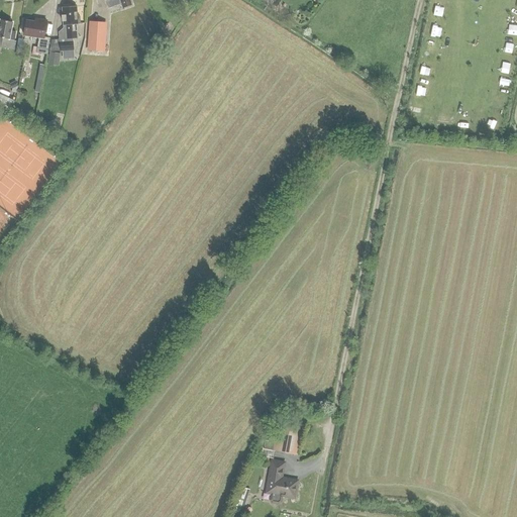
[(77,17),(76,8),(77,8),(77,6),(63,7),(64,16),(62,16),(63,21),(64,21),(65,25),(66,25),(67,28),(64,29),(59,32),(60,39),(61,52),(74,50),(73,38),(77,38),(76,24),(81,24),(80,17),(77,17)]
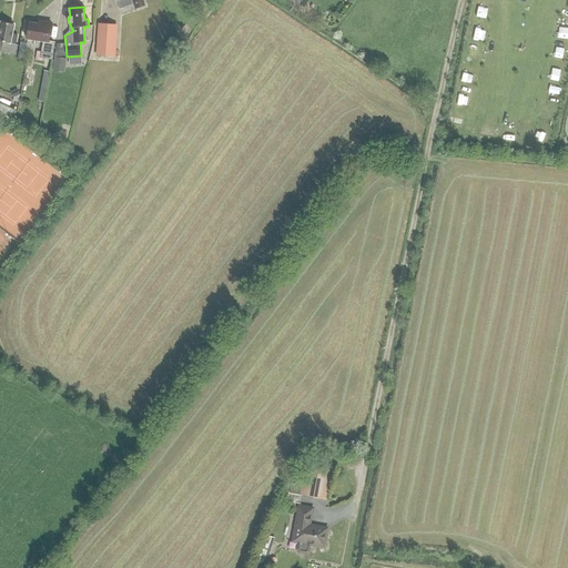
[(18,36),(12,34),(14,24),(0,22),(0,41),(3,42),(1,52),(17,56),(18,46),(16,44),(18,36)]
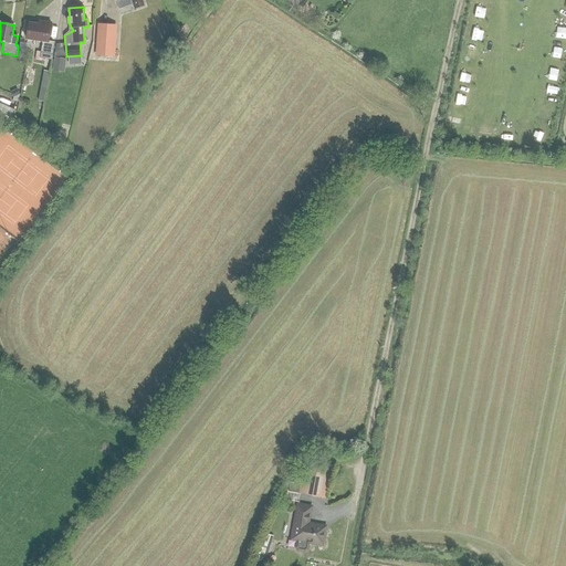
[(43,41),(41,52),(40,58),(52,60),(55,42),(49,41),(51,23),(43,22),(43,25),(29,23),(27,39),(43,41)]
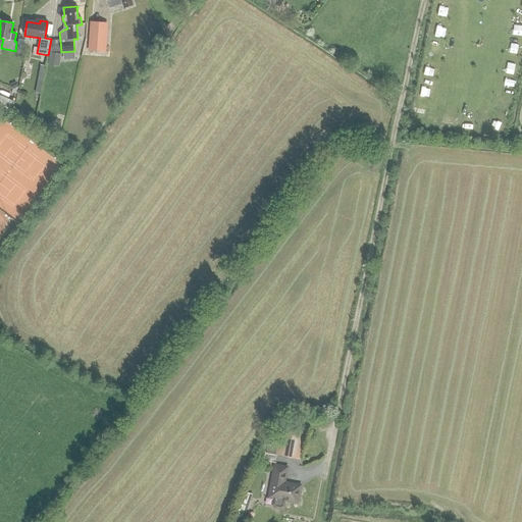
[(106,52),(108,23),(92,21),(90,51),(106,52)]
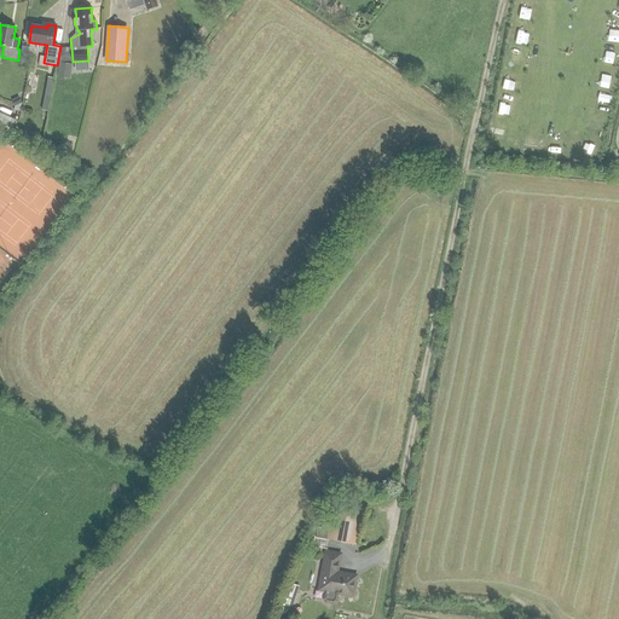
[(70,79),(73,64),(59,63),(58,77),(70,79)]
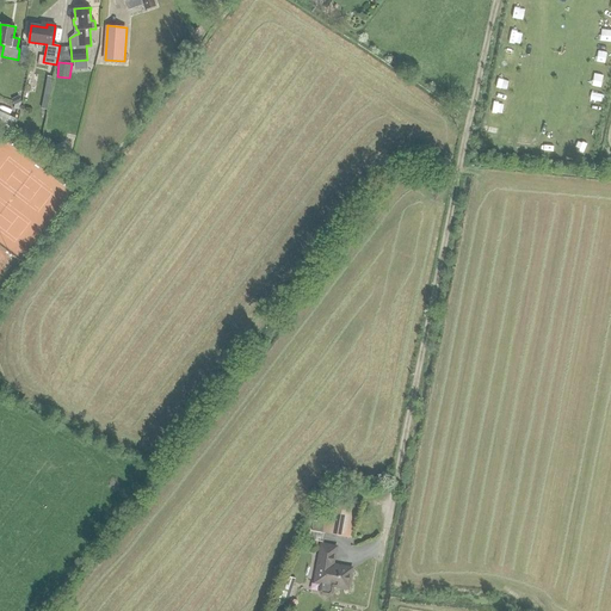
[(48,76),(42,109),(47,110),(53,78),(48,76)]
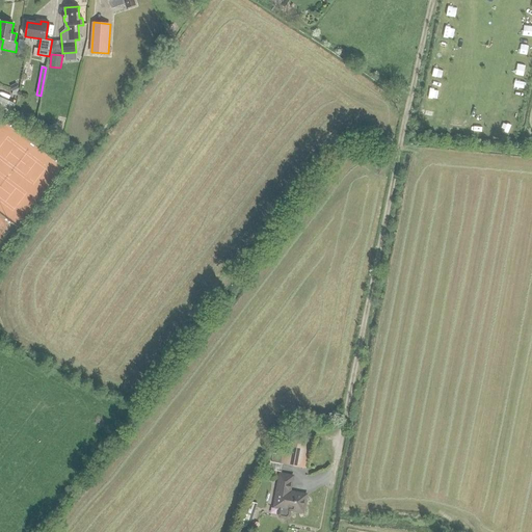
[(287,435),(285,447),(277,446),(275,458),(272,457),(271,462),(304,469),(310,440),(287,435)]
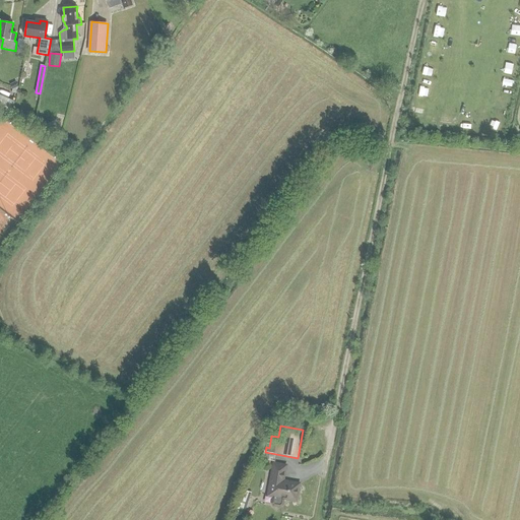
[(283,480),(285,466),(273,464),(268,496),(273,497),(272,503),(274,505),(280,506),(282,505),(283,499),(289,500),(289,498),(297,499),(299,485),(285,483),(285,481),(283,480)]
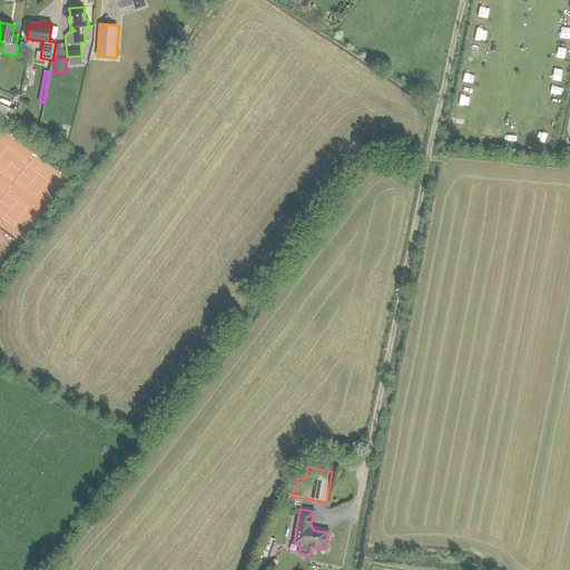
[(256,562),(266,566),(273,548),(263,544),(256,562)]
